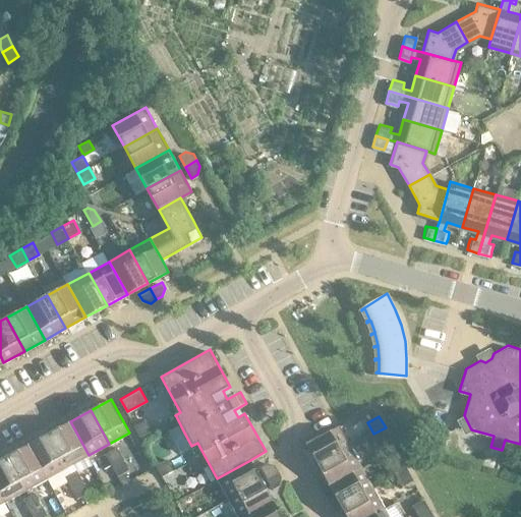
[(146,418),(134,424),(140,436),(152,429),(146,418)]
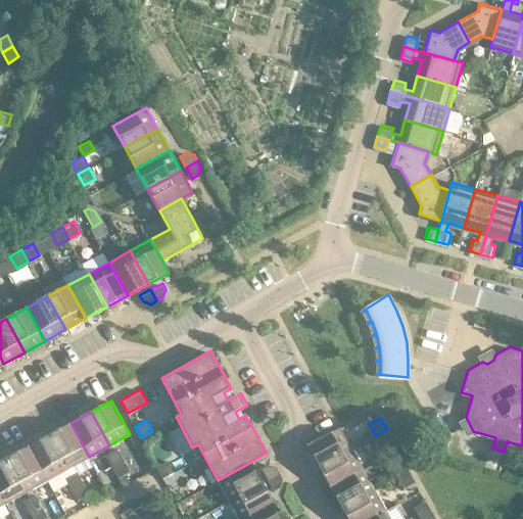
[(89,457),(70,423),(49,435),(67,468),(89,457)]
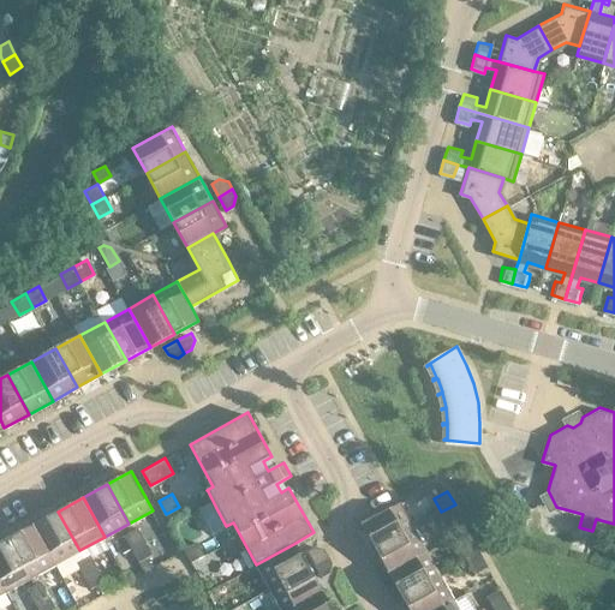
[(415,525),(401,501),(362,522),(375,546),(415,525)]
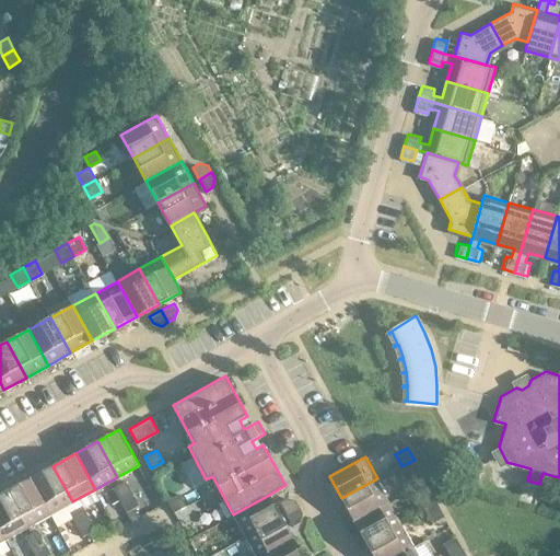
[(421,472),(415,460),(401,466),(408,478),(421,472)]
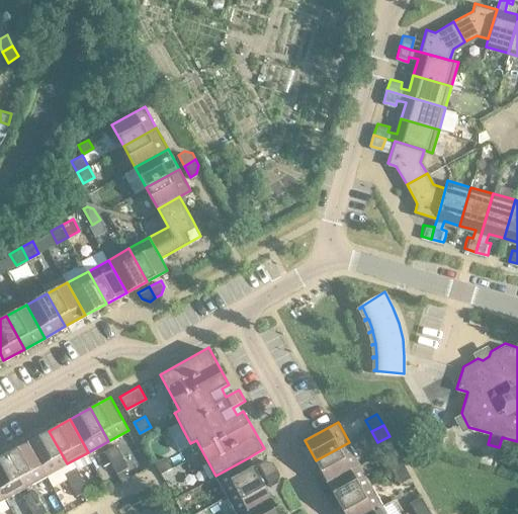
[(67,463),(49,431),(28,442),(47,475),(67,463)]
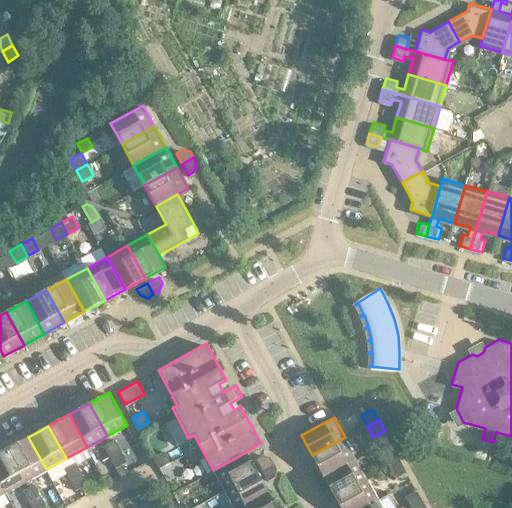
[(46,469),(28,437),(8,448),(26,480),(46,469)]
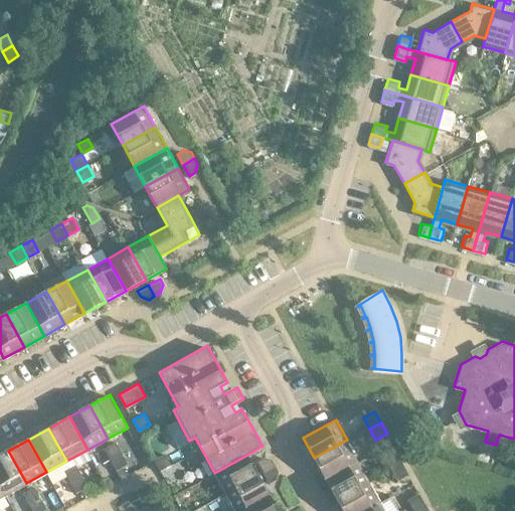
[(358,460),(347,440),(314,458),(325,478),(358,460)]
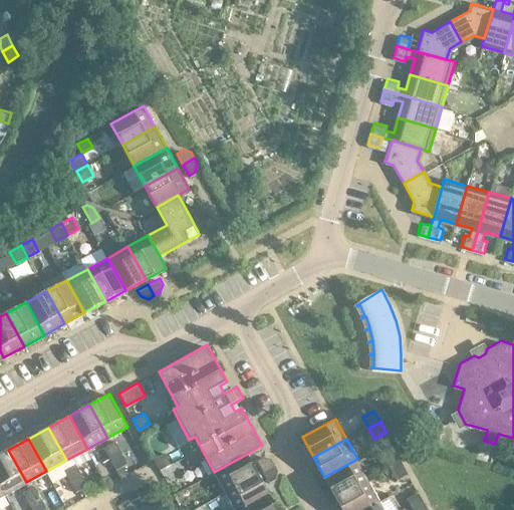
[(104,447),(110,458),(121,451),(115,440),(104,447)]
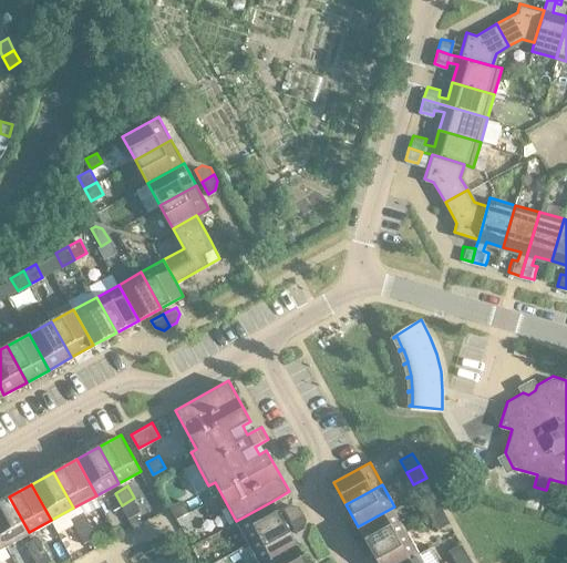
[(29,532),(9,497),(0,501),(0,533),(7,545),(29,532)]
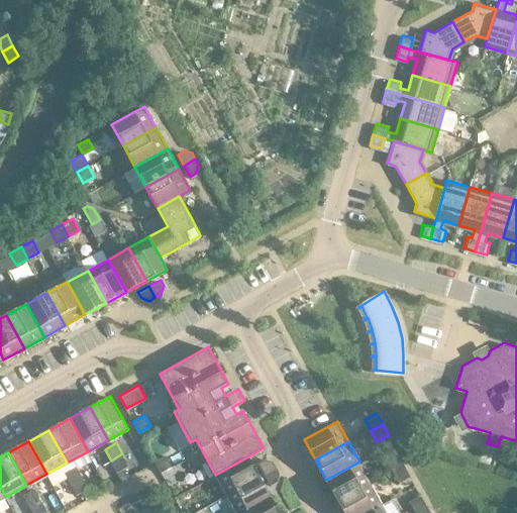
[(405,465),(398,452),(387,459),(393,471),(405,465)]
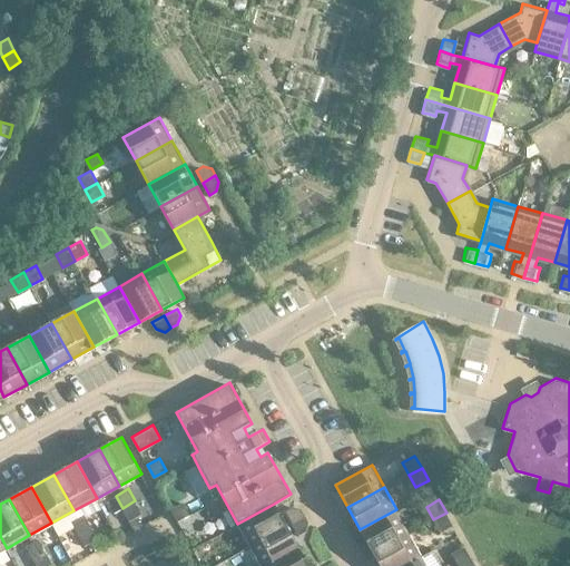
[(141,514),(135,500),(123,508),(129,520),(141,514)]
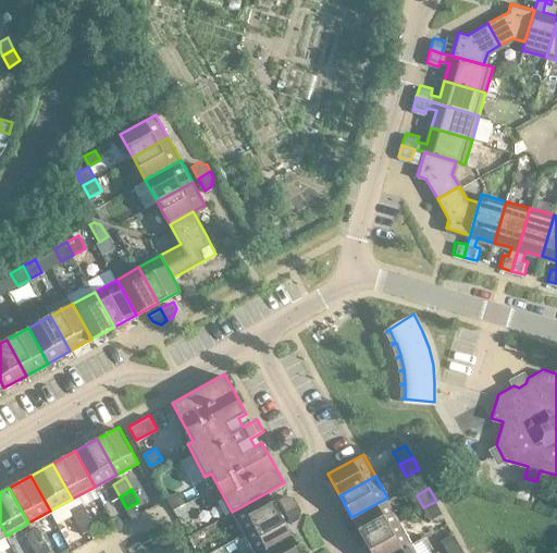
[(178,490),(166,496),(170,503),(173,508),(185,502),(178,490)]
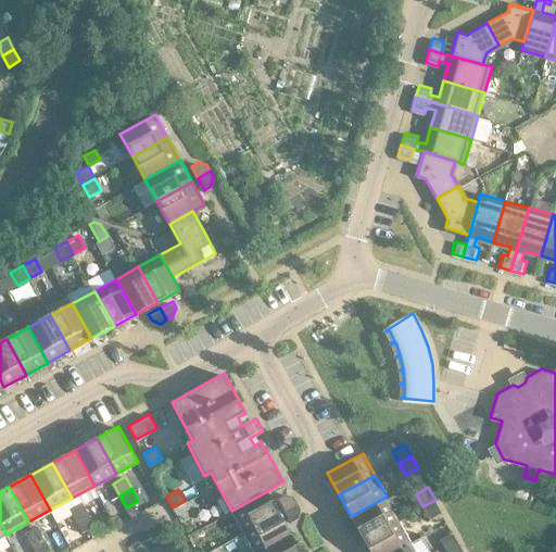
[(279,513),(267,491),(231,511),(243,532),(279,513)]
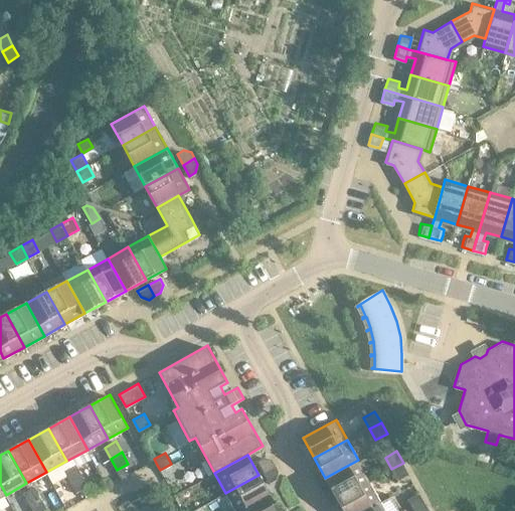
[(258,460),(264,471),(276,465),(272,459),(270,458),(264,457),(258,460)]
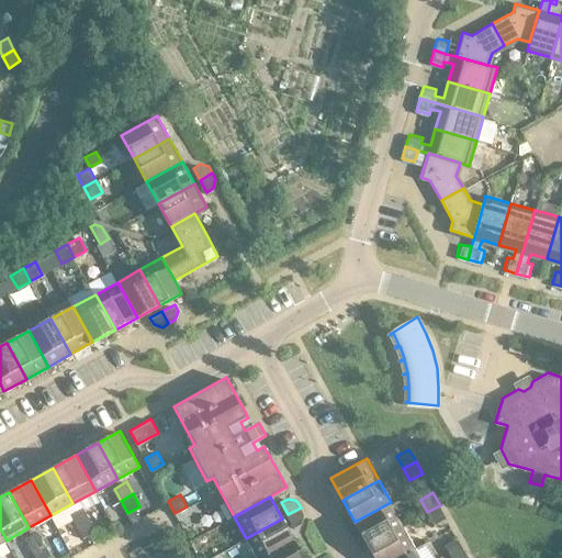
[(403,524),(391,502),(355,522),(367,544),(403,524)]
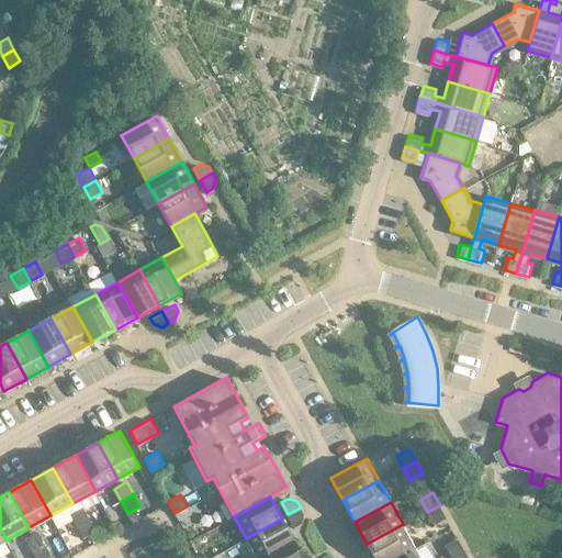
[(70,512),(77,525),(89,517),(82,505),(70,512)]
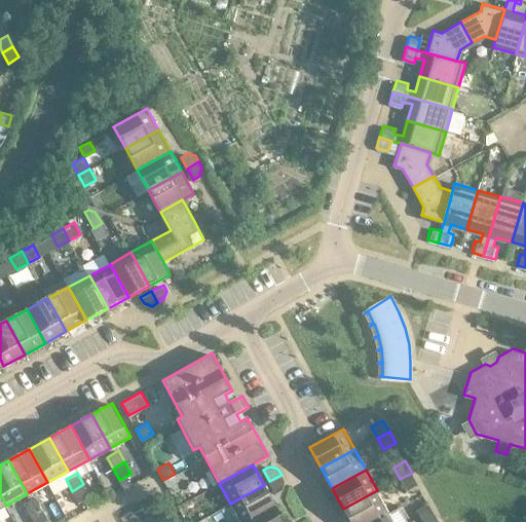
[(418,484),(412,473),(400,479),(406,490),(418,484)]
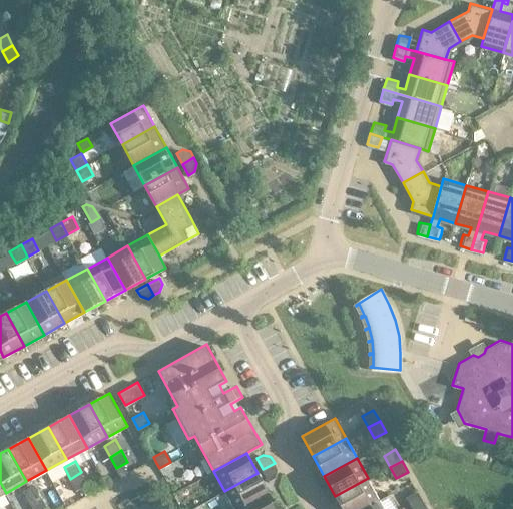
[(278,469),(275,463),(263,469),(269,480),(275,477),(278,469)]
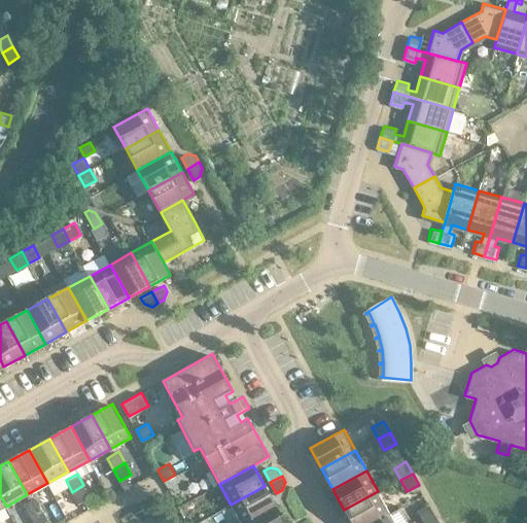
[(90,497),(83,485),(72,492),(78,503),(90,497)]
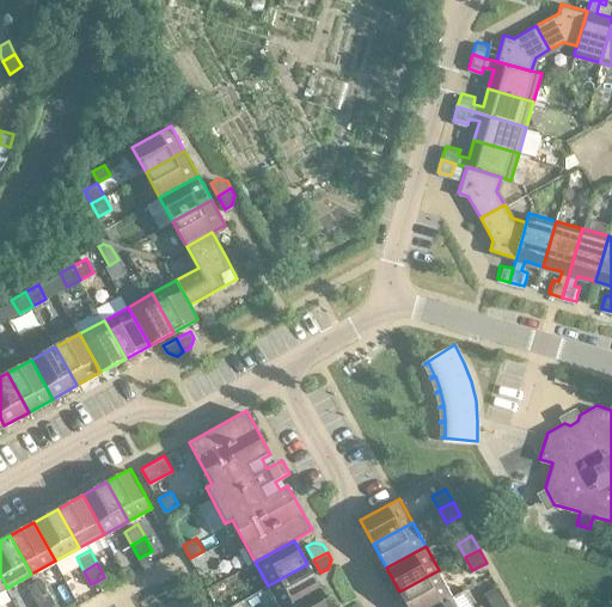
[(286,606),(320,588),(307,564),(268,586),(280,606),(286,606)]
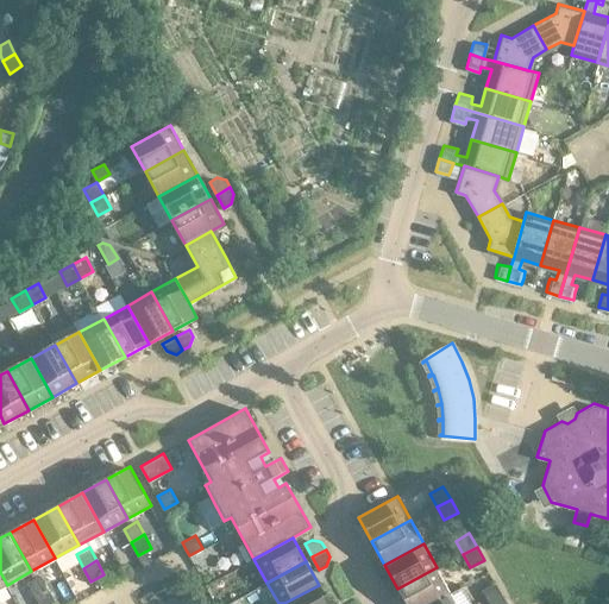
[(426,603),(450,591),(437,567),(397,589),(406,603),(426,603)]
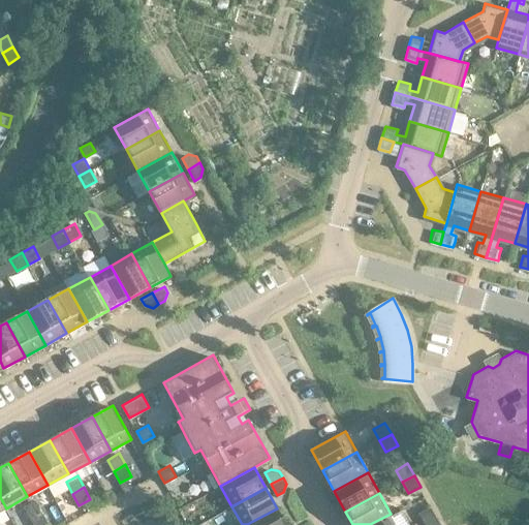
[(24,505),(31,517),(42,511),(35,498),(24,505)]
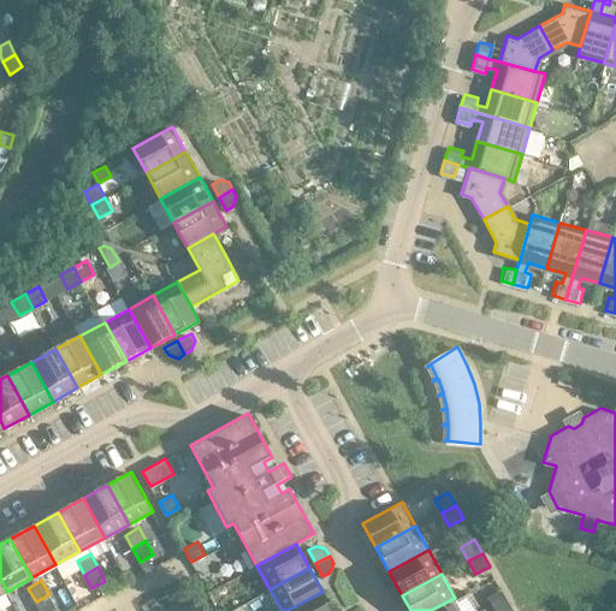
[(509,601),(502,588),(487,595),(496,609),(509,601)]
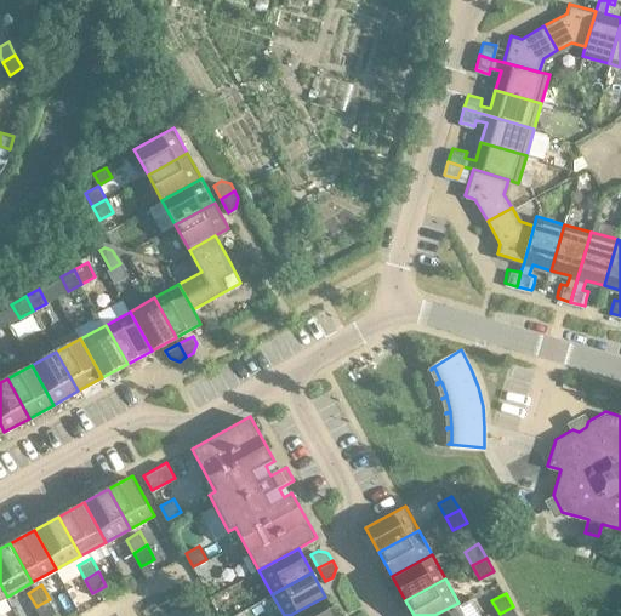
[(335,615),(325,597),(290,615),(335,615)]
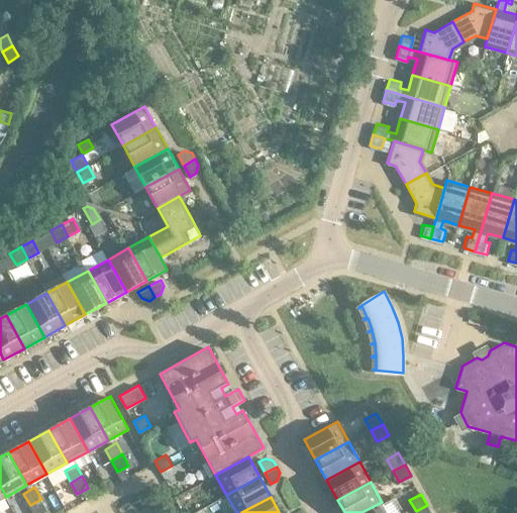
[(41,512),(47,510),(41,499),(30,505),(34,512),(41,512)]
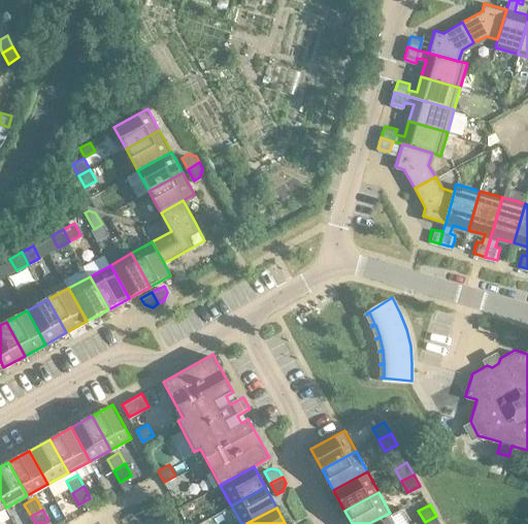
[(395,523),(390,513),(369,523),(395,523)]
